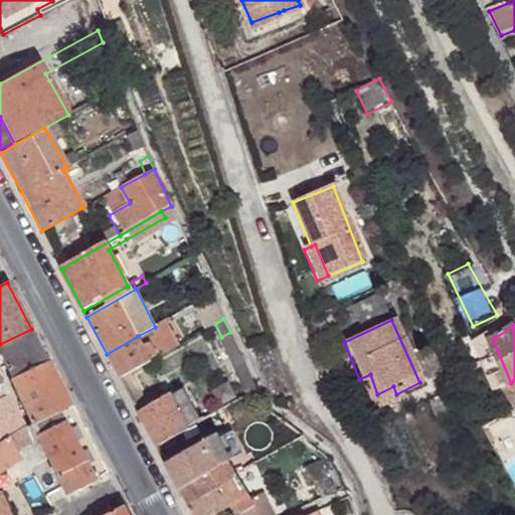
[(32,421),(70,403),(48,360),(31,329),(0,344),(0,357),(30,418),(32,421)]
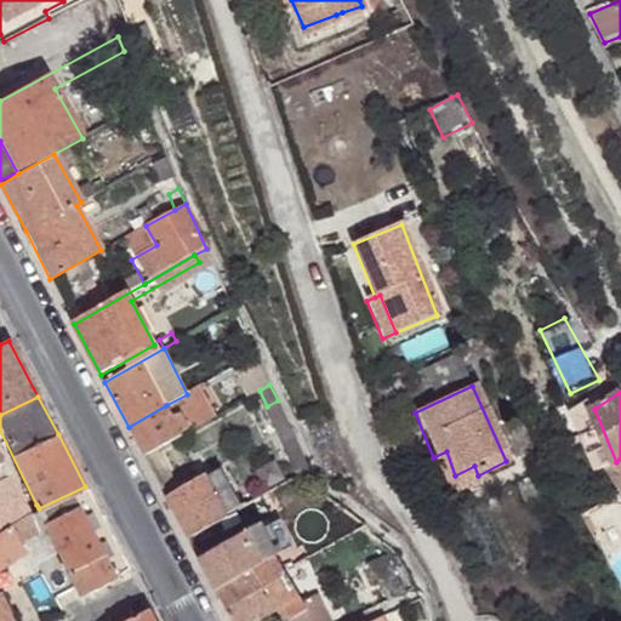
[(129,427),(143,456),(181,434),(221,412),(218,405),(186,425),(180,412),(172,416),(166,405),(129,427)]
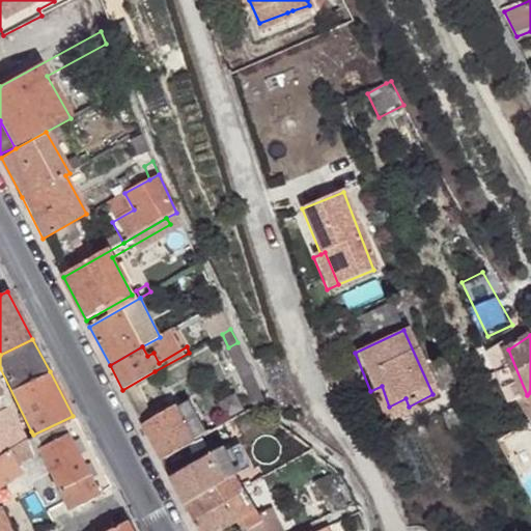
[(513,403),(522,398),(498,346),(486,352),(513,403)]
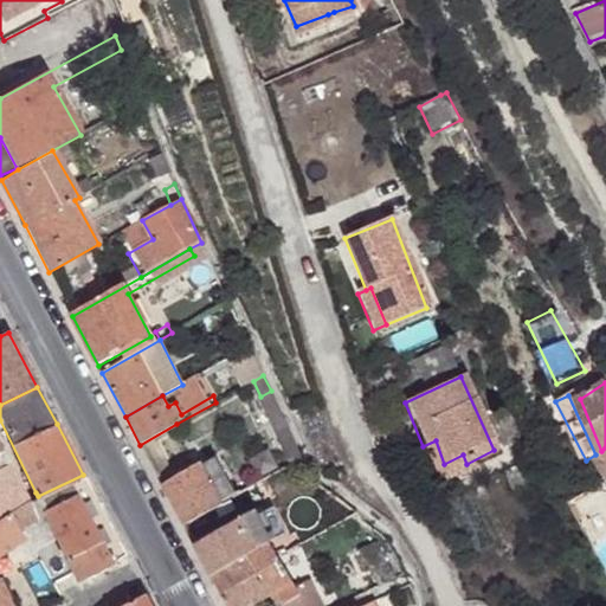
[(471,471),(466,464),(463,455),(444,464),(436,440),(423,446),(423,447),(438,483),(471,471)]
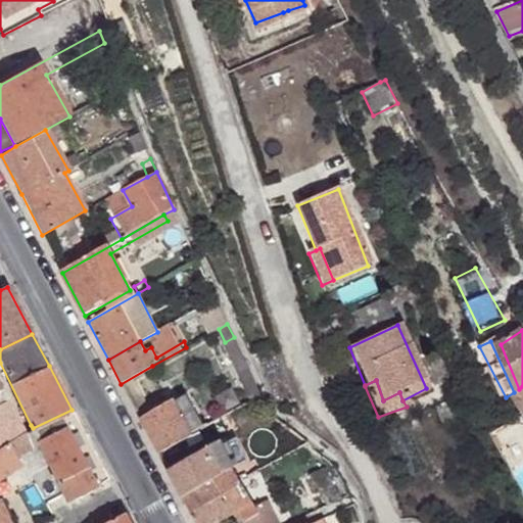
[(246,387),(252,399),(262,394),(255,382),(246,387)]
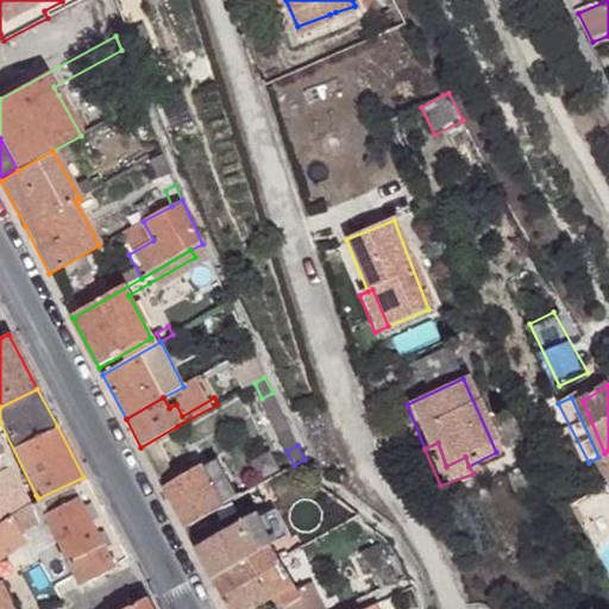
[(0,516),(26,500),(0,449),(0,516)]
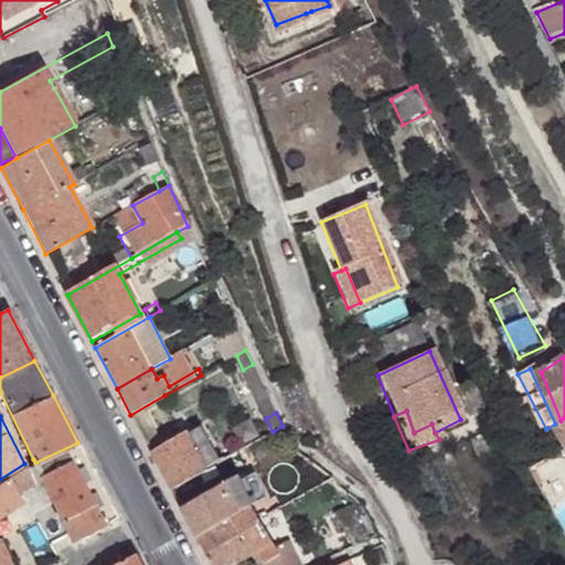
[(464,426),(460,419),(435,433),(439,439),(464,426)]
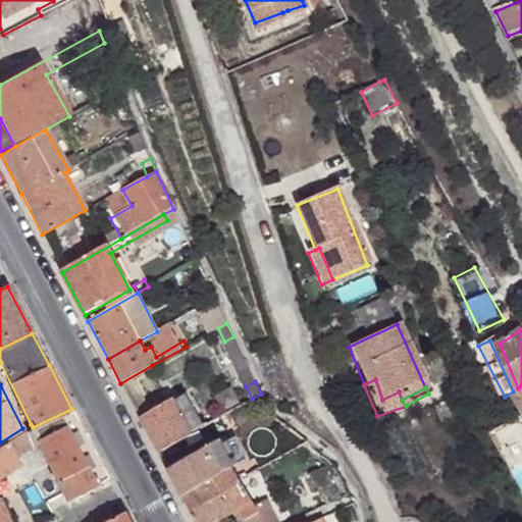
[(172,399),(139,418),(157,452),(192,432),(172,399)]
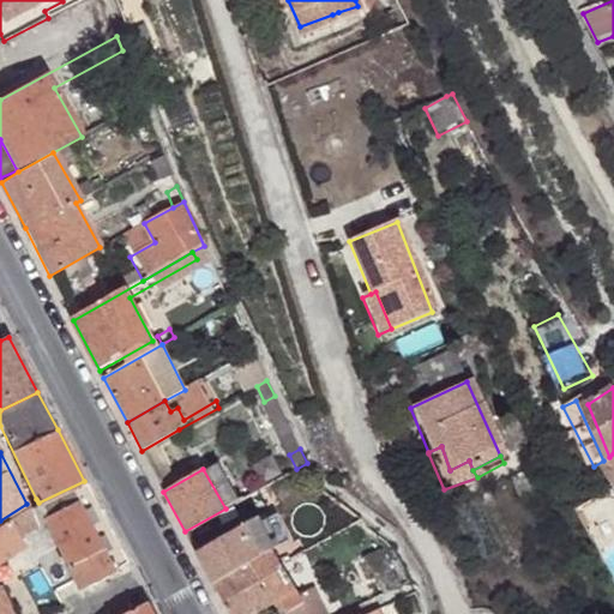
[(335,483),(344,492),(350,486),(342,477),(335,483)]
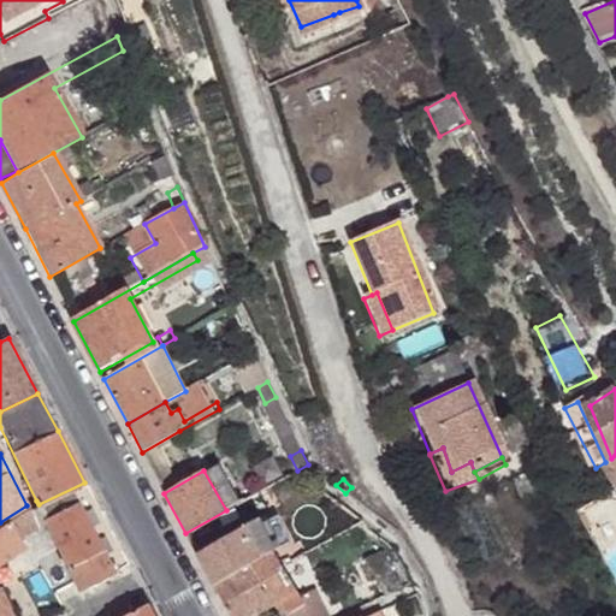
[(126,563),(84,483),(39,504),(83,600),(126,563)]
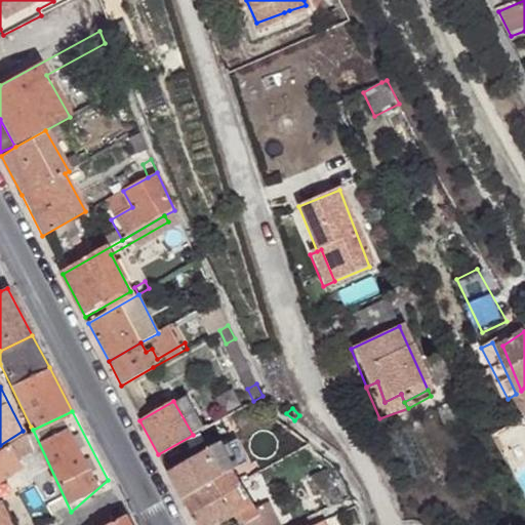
[(198,422),(191,427),(194,434),(199,431),(202,429),(198,422)]
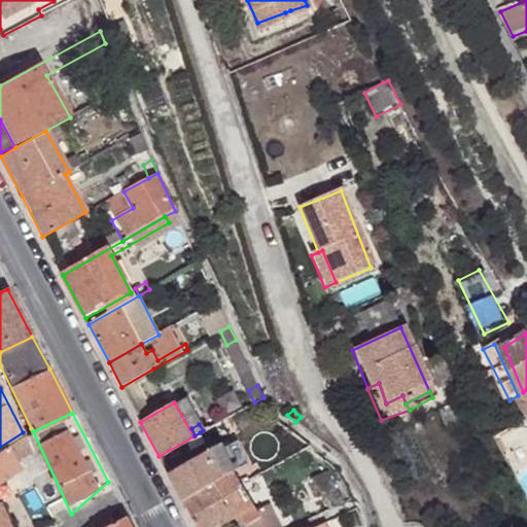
[(0,449),(0,526),(8,526),(0,508),(0,480),(21,467),(15,460),(31,450),(24,433),(0,449)]
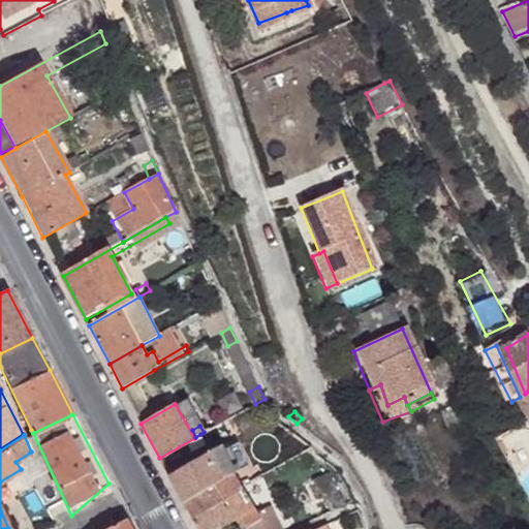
[(222,446),(168,476),(182,503),(200,492),(215,484),(235,472),(235,473),(237,472),(222,446)]
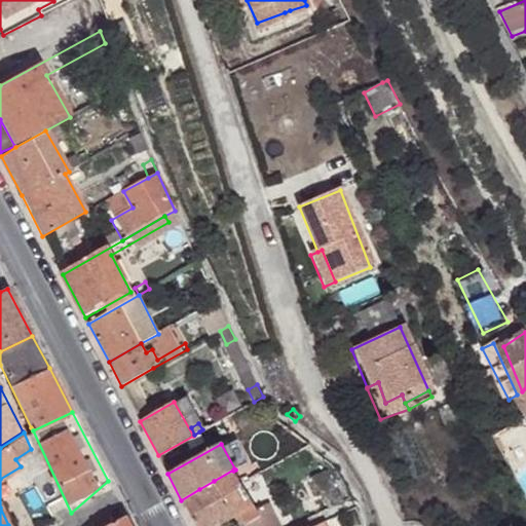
[(239,481),(233,471),(233,470),(214,481),(233,516),(239,513),(246,523),(247,524),(260,516),(256,509),(239,481)]
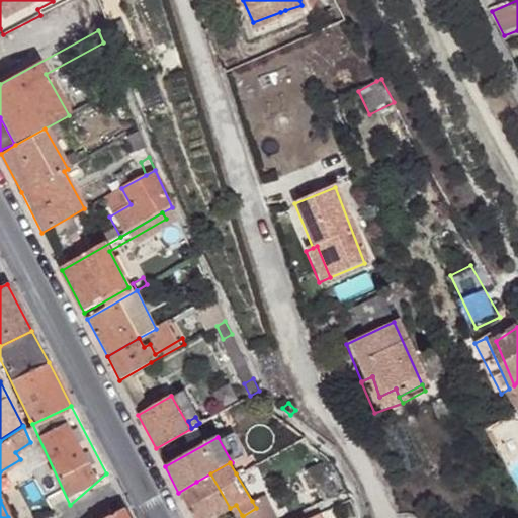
[(321,462),(308,468),(325,499),(338,493),(321,462)]
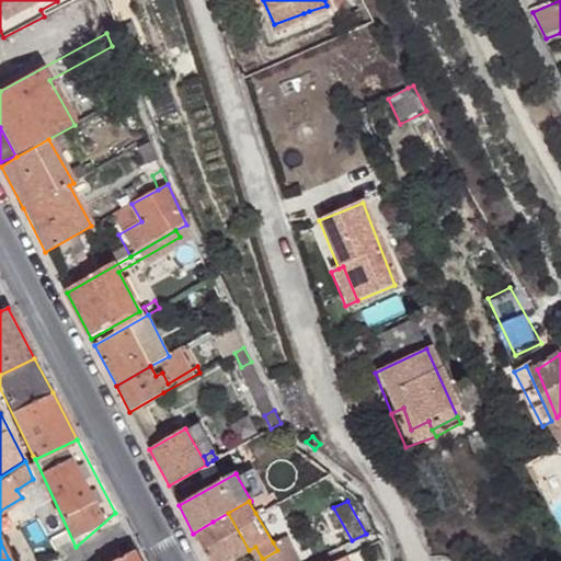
[(249,550),(228,513),(213,522),(235,560),(249,550)]
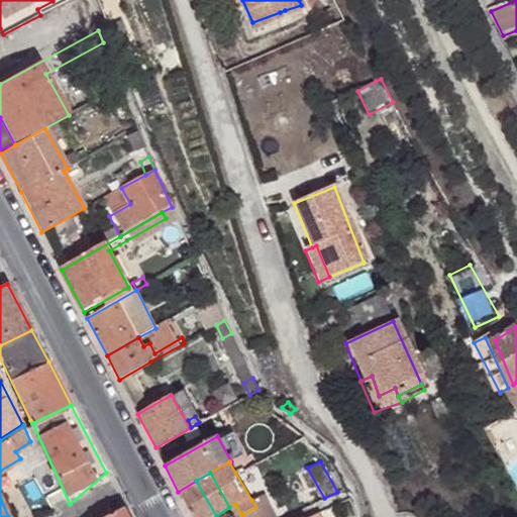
[(196,481),(178,492),(193,516),(216,516),(196,481)]
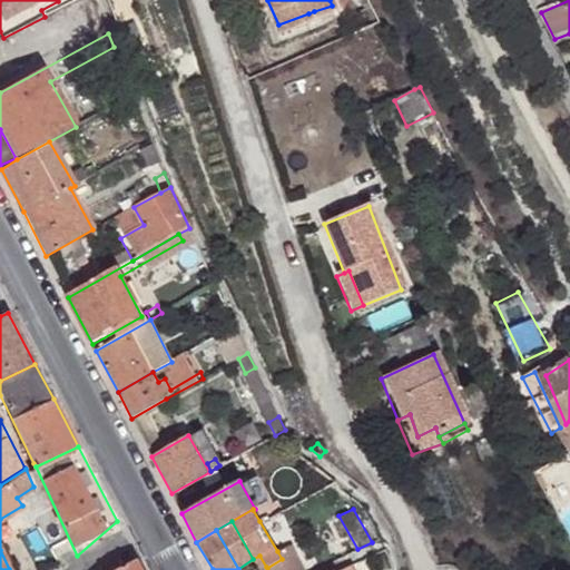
[(305,569),(293,543),(277,551),(282,559),(267,568),(265,569),(305,569)]
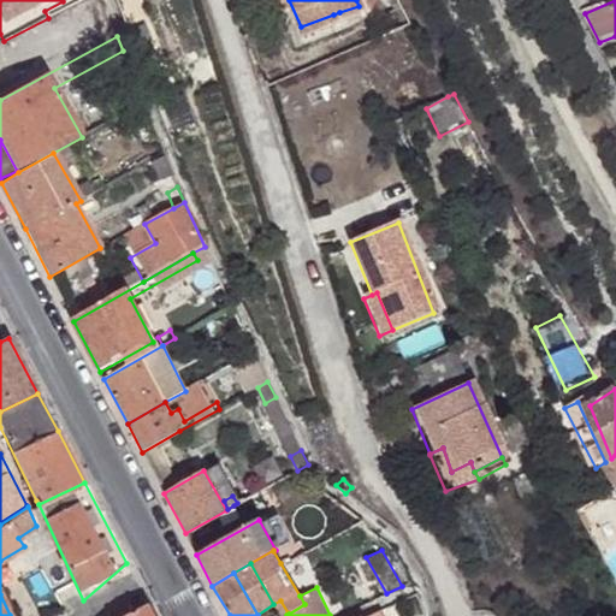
[(153,615),(148,605),(126,615),(153,615)]
